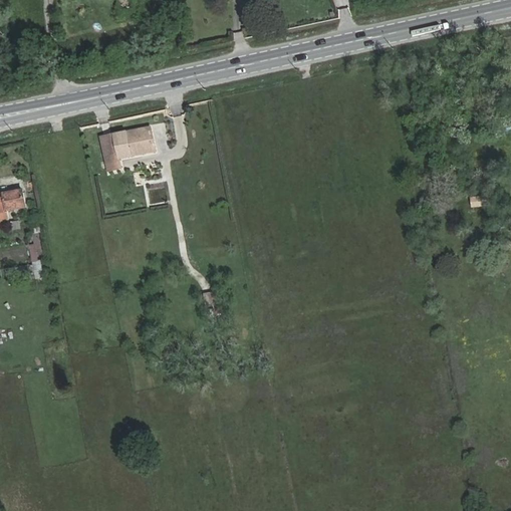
[(111,133),(115,156),(155,149),(150,124),(111,133)]
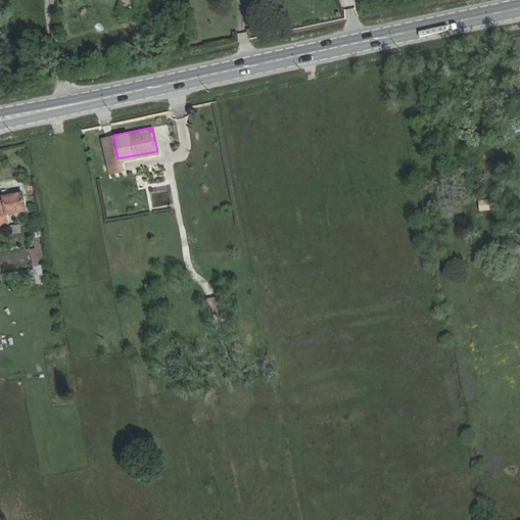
[(120,169),(117,158),(113,135),(101,137),(106,161),(102,162),(104,172),(120,169)]
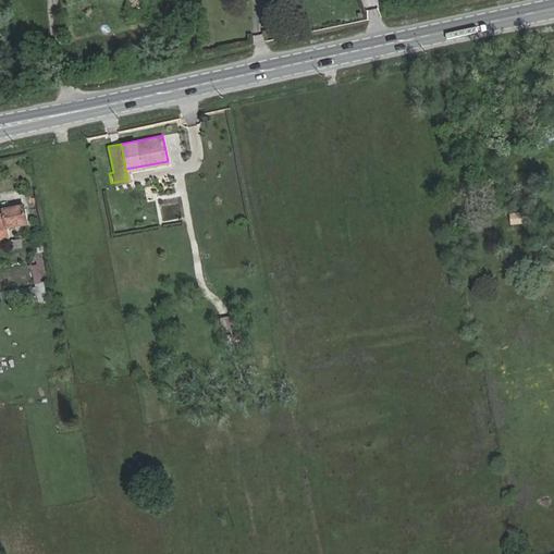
[(0,226),(26,222),(23,205),(0,209),(0,226)]
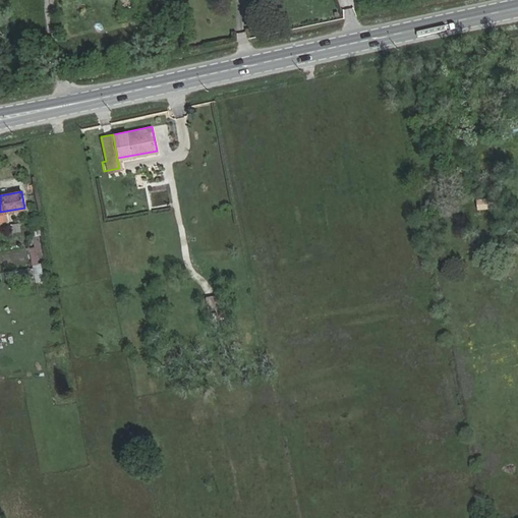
[(477,208),(496,206),(495,194),(475,196),(477,208)]
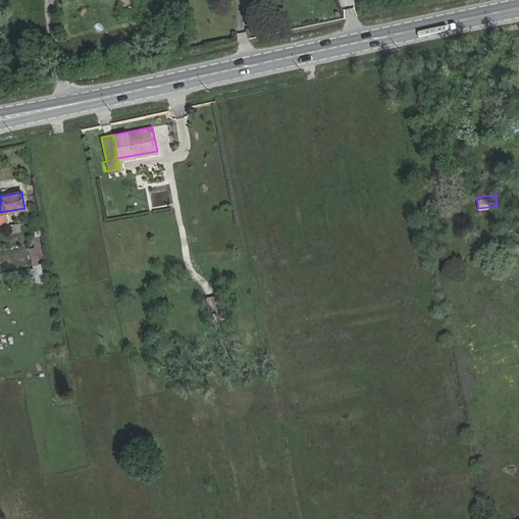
[(36,244),(28,245),(30,263),(39,262),(36,244)]
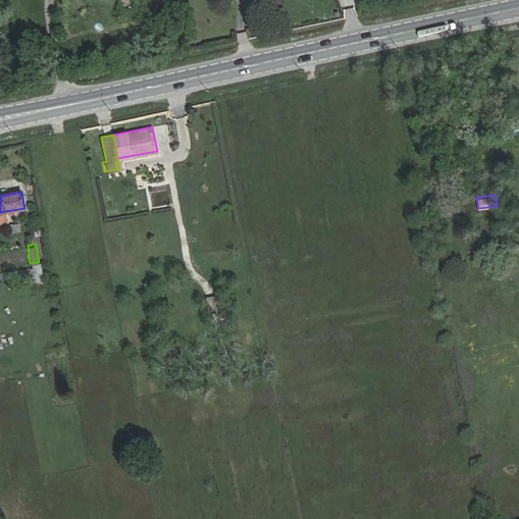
[(32,263),(33,280),(43,279),(41,262),(32,263)]
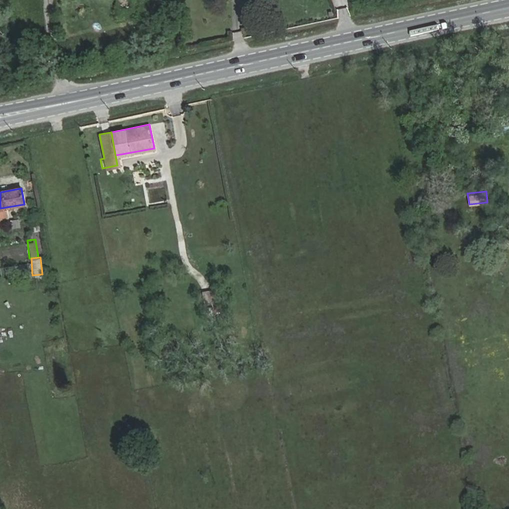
[(203,292),(208,314),(229,309),(224,287),(203,292)]
